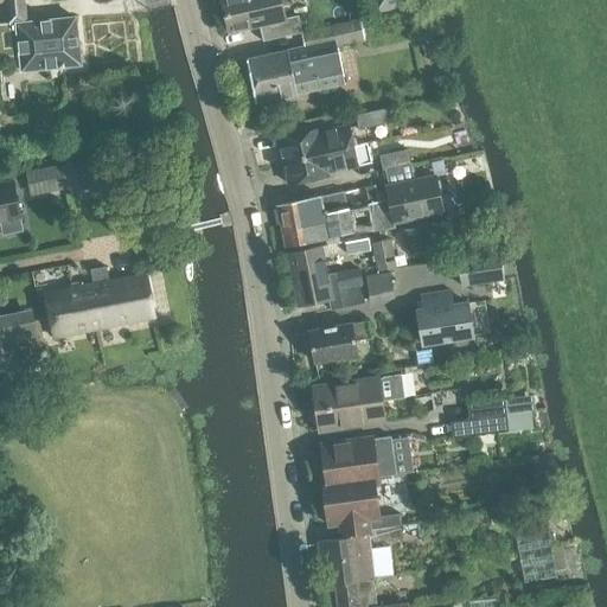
[(26,21),(24,0),(0,0),(0,25),(2,26),(4,31),(0,31),(0,52),(19,50),(21,70),(81,64),(76,17),(26,21)]
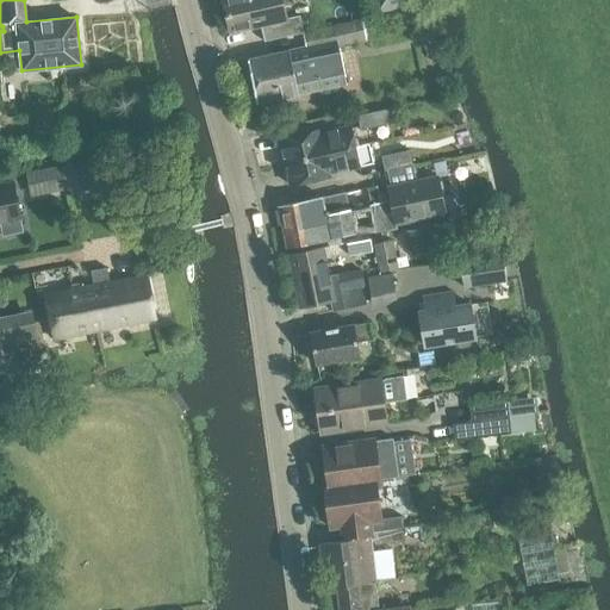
[(263,42),(303,33),(299,16),(286,18),(282,6),(294,4),(293,0),(223,0),(230,32),(260,25),(263,42)]
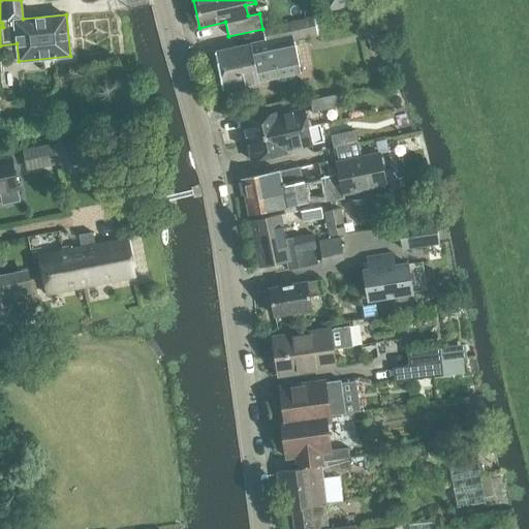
[(324,0),(328,8),(354,2),(353,0),(324,0)]
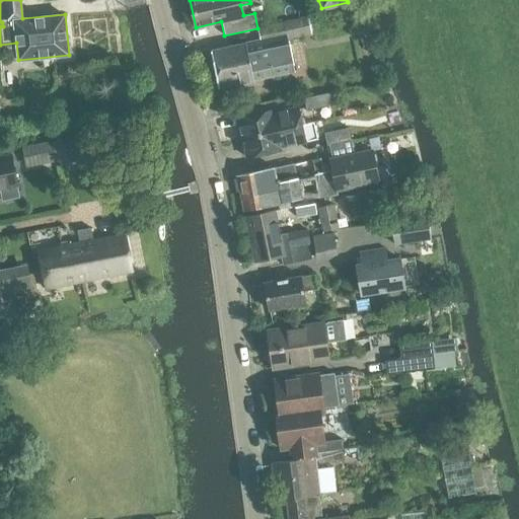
[(284,23),(284,22),(257,28),(261,40),(245,43),(210,51),(218,87),(239,82),(243,85),(251,84),(252,79),(294,71),(287,38),(308,33),(305,18),(284,23)]
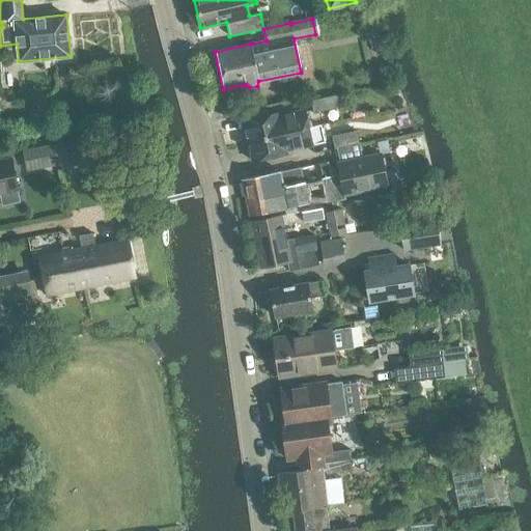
[(343,106),(340,94),(312,101),(314,112),(343,106)]
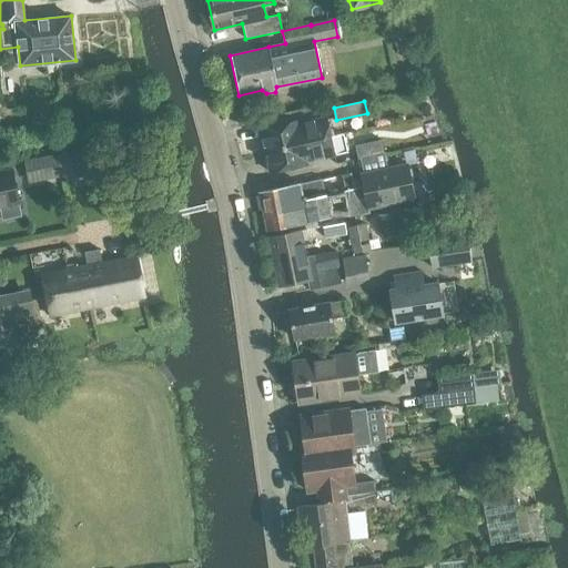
[(261,128),(265,150),(331,135),(326,117),(298,123),(298,120),(261,128)]
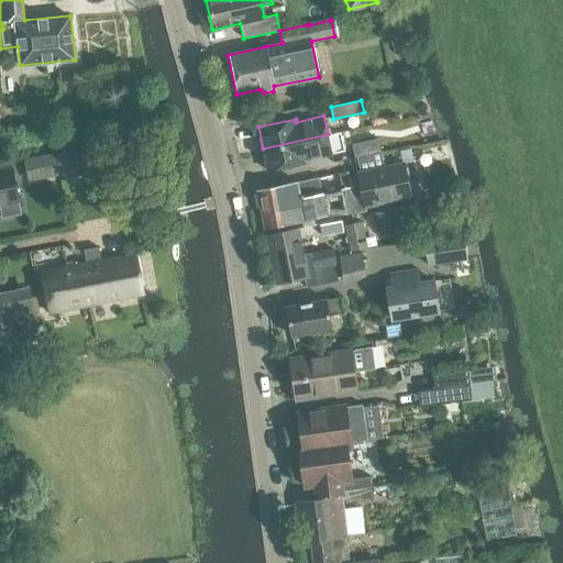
[(305,158),(332,152),(328,134),(263,148),(268,169),(305,162),(305,158)]
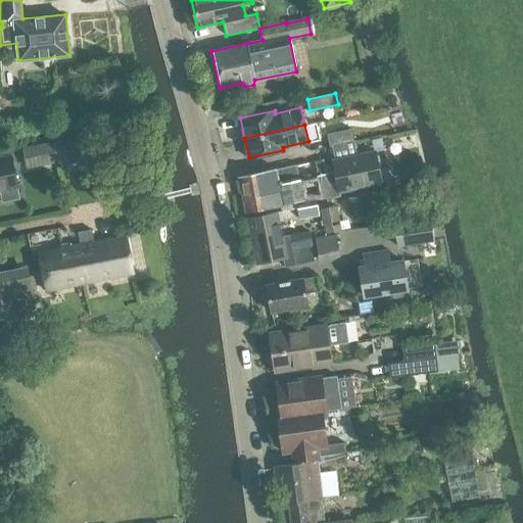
[(330,145),(353,141),(351,129),(327,134),(330,145)]
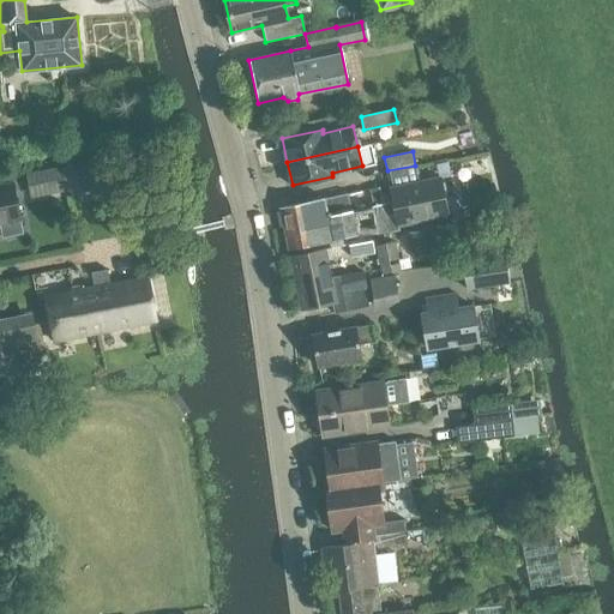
[(72,160),(77,185),(114,178),(109,152),(72,160)]
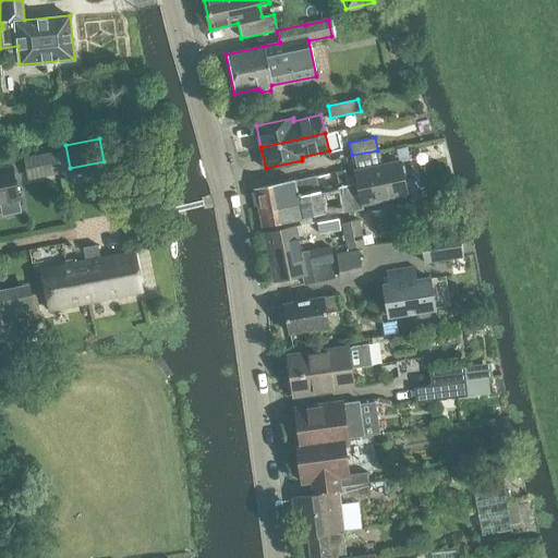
[(60,170),(55,147),(22,154),(26,177),(60,170)]
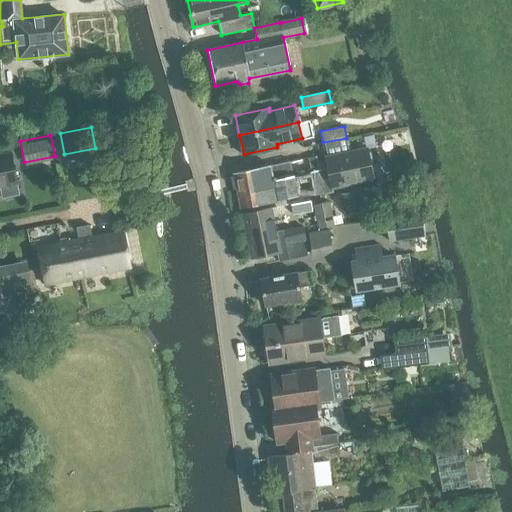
[(332,192),(331,189),(375,180),(375,182),(382,180),(380,167),(372,169),(371,163),(373,162),(371,151),(369,151),(368,148),(349,152),(326,158),(324,158),(326,168),(320,170),(320,172),(325,193),(332,192)]
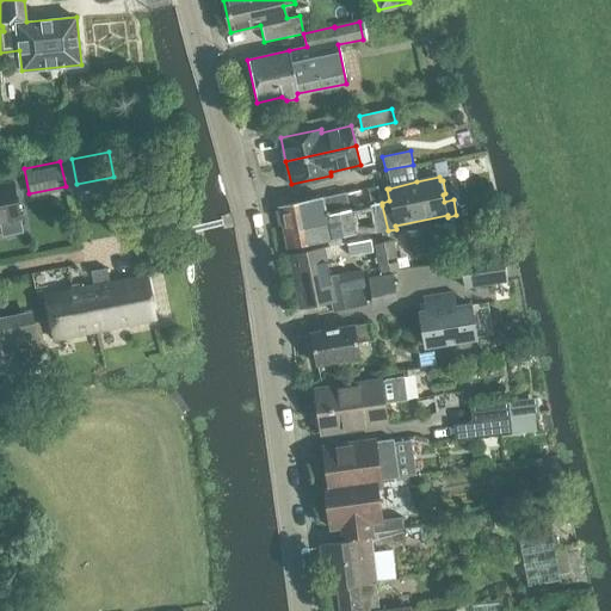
[(13,183),(0,185),(0,226),(2,236),(23,232),(13,183)]
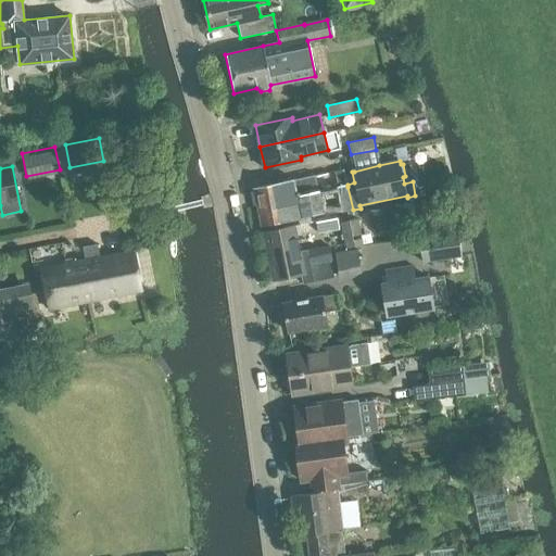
[(348,187),(348,185),(343,168),(336,171),(339,188),(339,189),(348,187)]
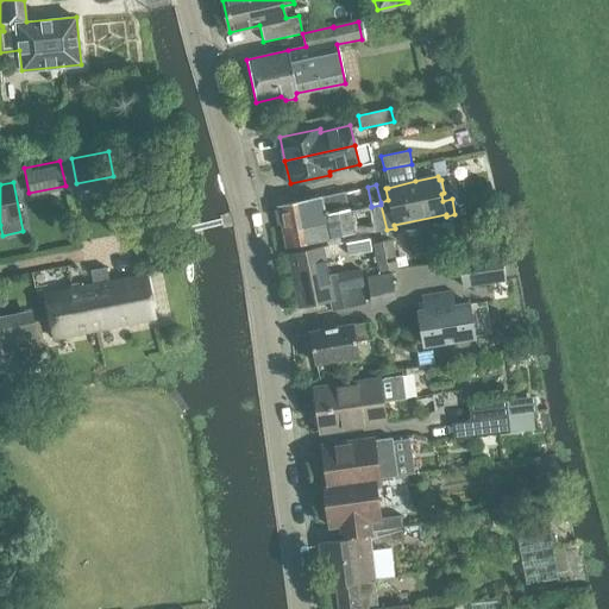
[(278,206),(278,207),(282,226),(351,211),(351,209),(347,192),(278,206)]
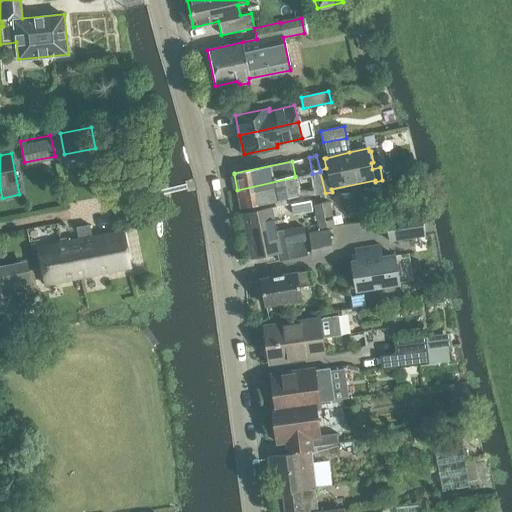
[(383,180),(391,178),(390,171),(381,173),(383,180)]
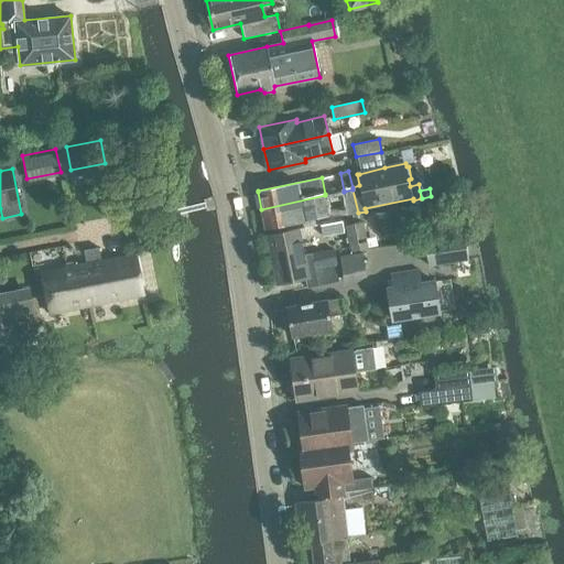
[(326,215),(358,213),(353,190),(344,192),(344,191),(325,194),(325,195),(261,209),(266,228),(301,220),(303,229),(305,228),(316,226),(314,217),(326,215)]
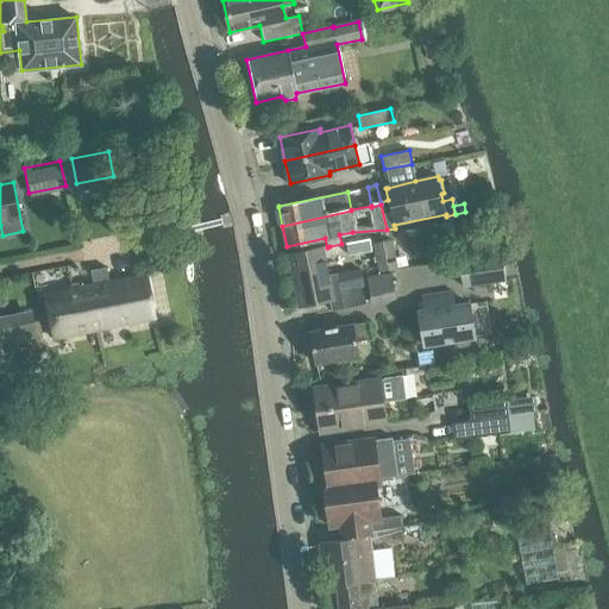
[(347,255),(371,250),(369,239),(341,244),(330,246),(331,252),(346,250),(347,255)]
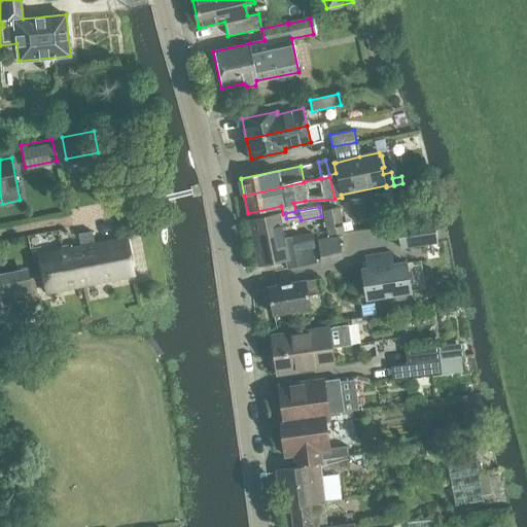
[(328,234),(344,231),(339,207),(323,210),(328,234)]
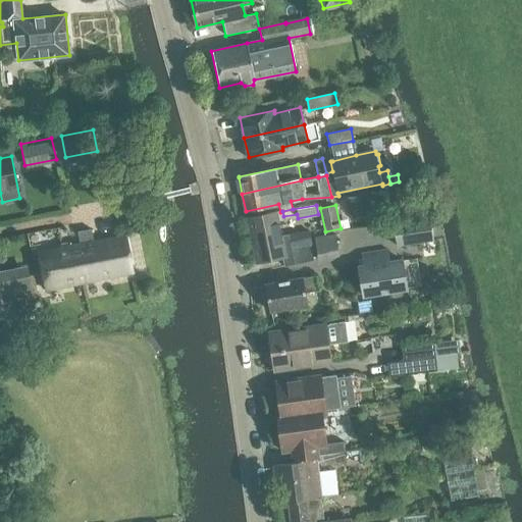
[(399,207),(385,210),(388,222),(392,221),(401,220),(399,207)]
